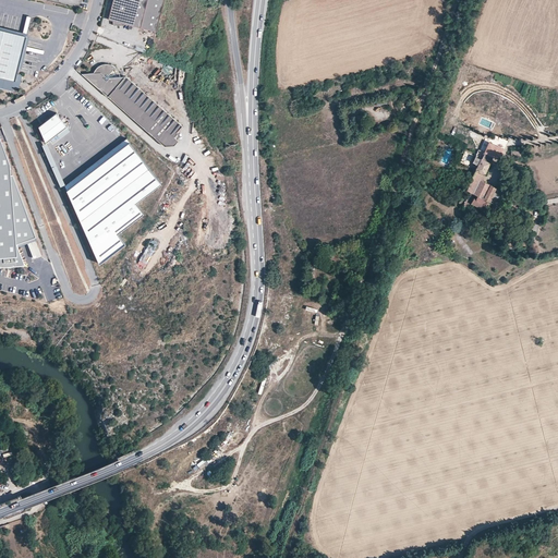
[(124,26),(124,24),(144,29),(157,33),(165,0),(113,0),(113,2),(113,22),(113,26),(124,26)]
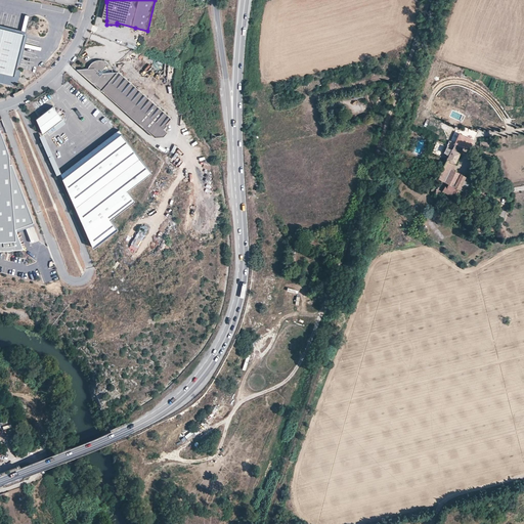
[(0,29),(25,35),(26,33),(0,26),(0,29)]
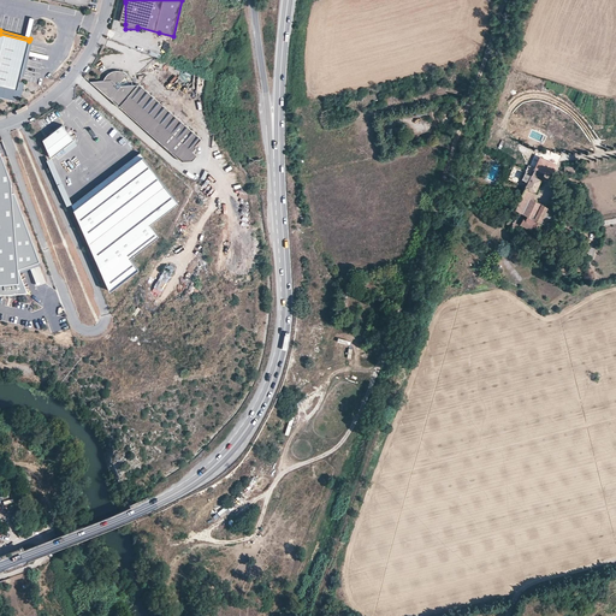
[(0,34),(0,98),(15,101),(16,98),(17,90),(19,83),(29,41),(0,34)]
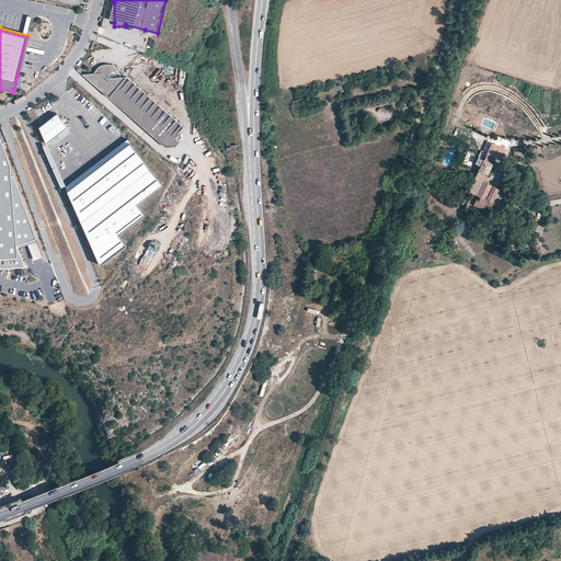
[(183,126),(171,115),(135,84),(125,76),(121,76),(119,71),(116,68),(113,66),(111,65),(106,65),(103,65),(100,66),(98,68),(95,70),(94,72),(93,75),(81,76),(87,79),(99,90),(122,110),(148,133),(165,148),(175,147),(180,141),(179,140),(181,138),(180,136),(179,135),(180,133),(179,132),(183,126)]
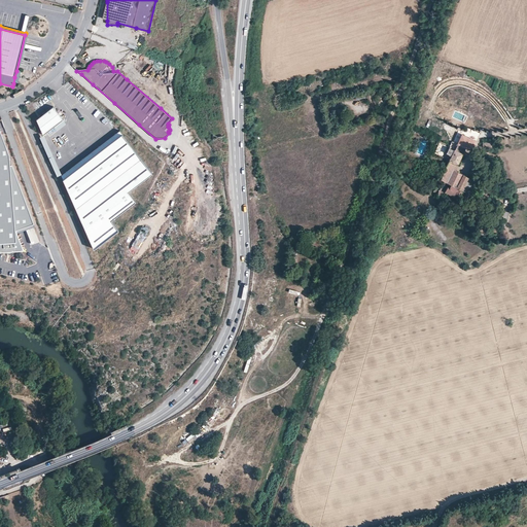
[(89,101),(82,107),(97,121),(103,115),(89,101)]
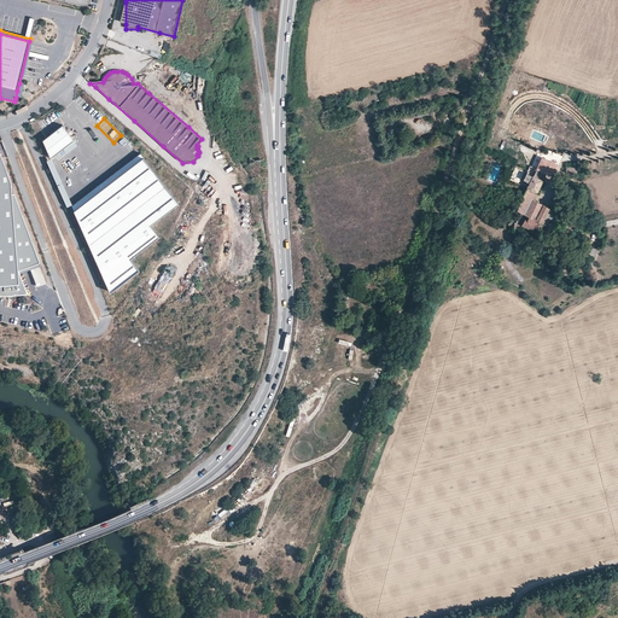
[(68,132),(63,126),(44,141),(52,161),(75,141),(71,136),(68,132)]
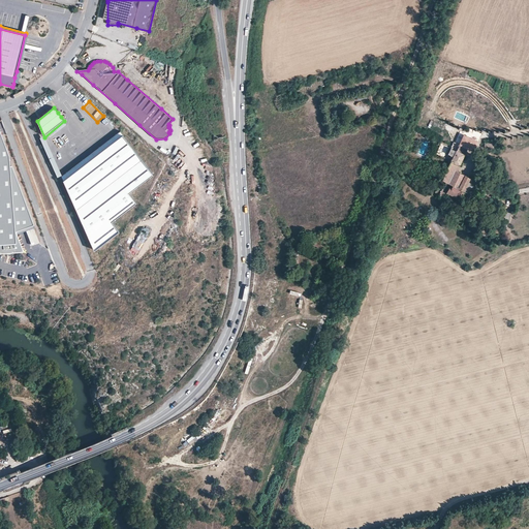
[(104,129),(107,132),(114,126),(103,116),(94,125),(101,133),(104,129)]
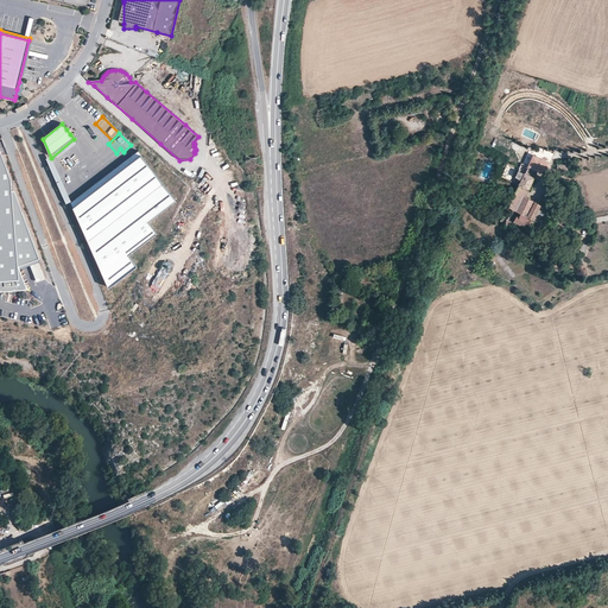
[(139,151),(71,202),(111,291),(139,268),(131,255),(159,235),(150,222),(177,201),(139,151)]
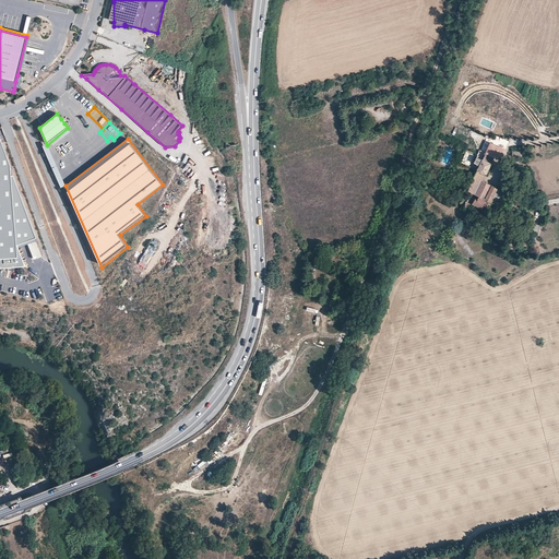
[(9,178),(9,167),(0,142),(0,270),(24,268),(16,248),(36,240),(13,178),(9,178)]
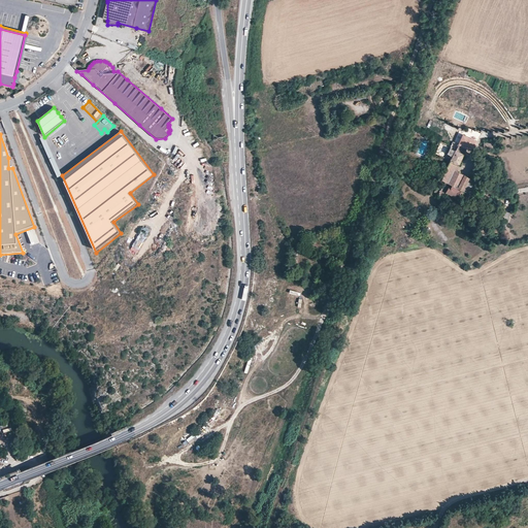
[(61,176),(45,136),(41,138),(57,177),(61,176)]
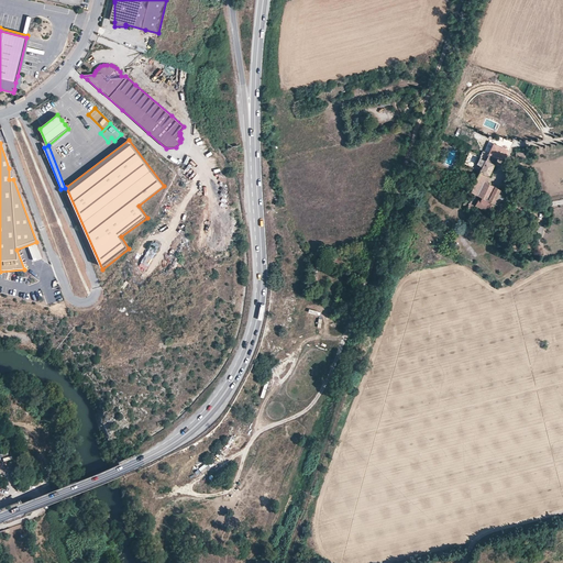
[(501,158),(505,151),(495,146),(492,154),(498,157),(501,158)]
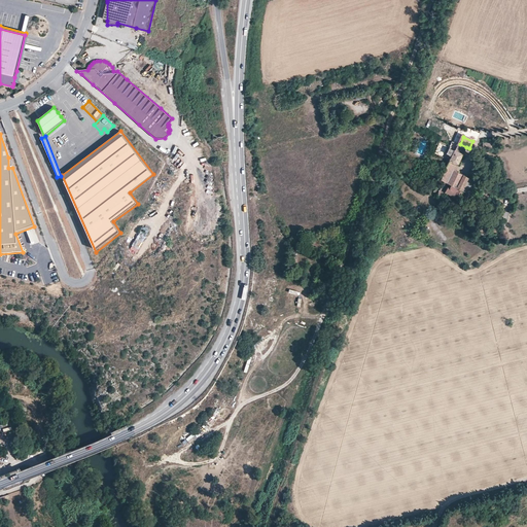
[(466,147),(460,144),(451,162),(457,165),(466,147)]
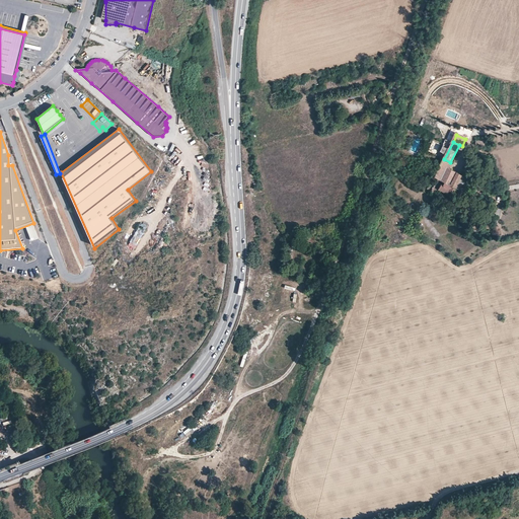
[(450,162),(444,159),(442,164),(448,167),(450,162)]
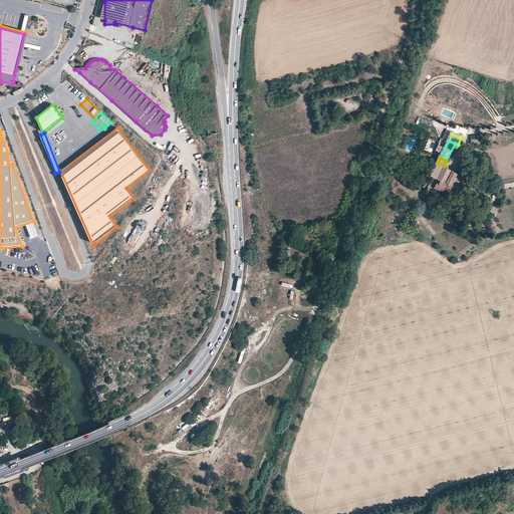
[(444,166),(438,163),(432,176),(436,178),(432,186),(437,188),(445,193),(447,190),(451,192),(454,189),(457,189),(460,185),(461,186),(463,183),(462,182),(464,177),(444,166)]
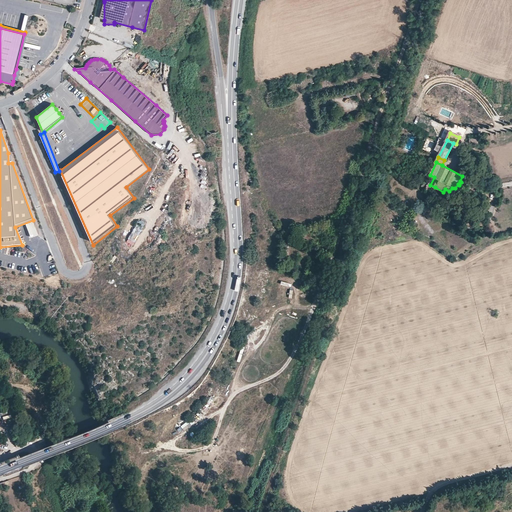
[(435,187),(430,185),(426,182),(425,182),(423,187),(424,187),(432,192),(435,187)]
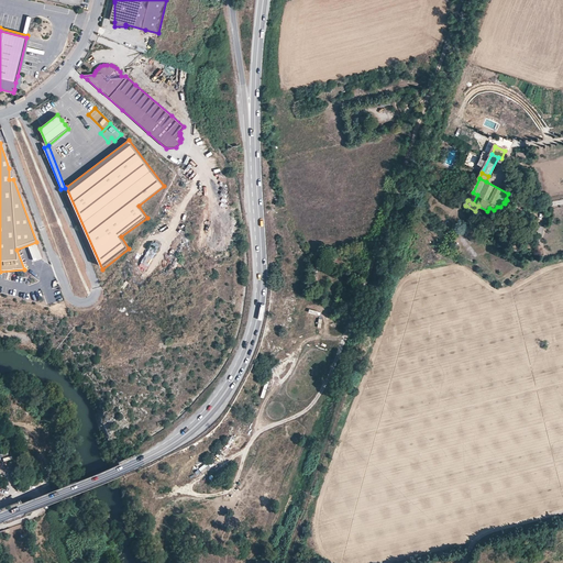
[(146,269),(161,245),(153,241),(139,266),(146,269)]
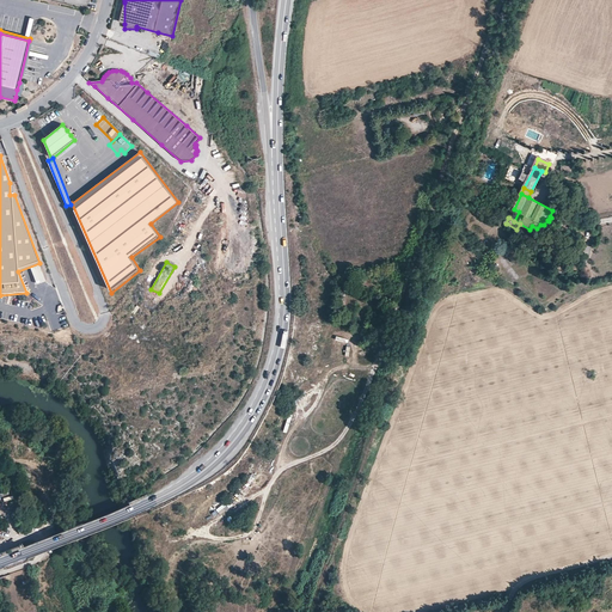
[(7,509),(17,506),(12,496),(2,500),(7,509)]
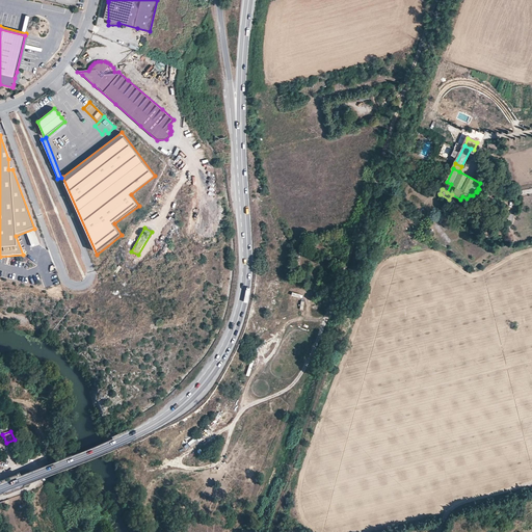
[(198,432),(195,436),(192,433),(185,442),(191,448),(203,435),(198,432)]
